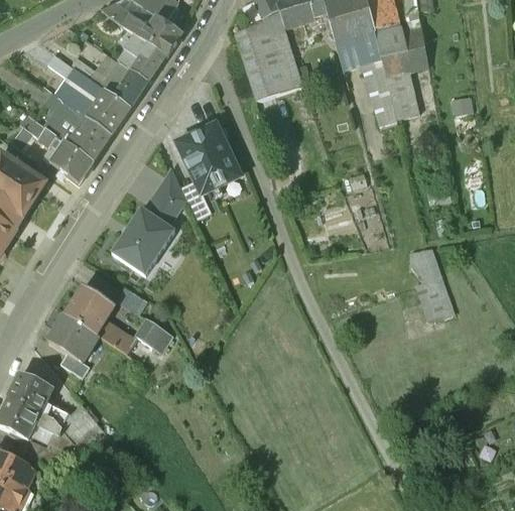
[(261,15),(254,0),(242,6),(250,26),(262,20),(261,15)]
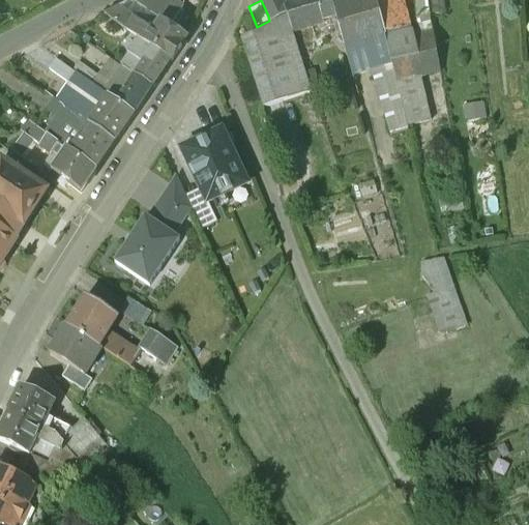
[(261,0),(268,16),(287,8),(284,0),(283,0),(261,0)]
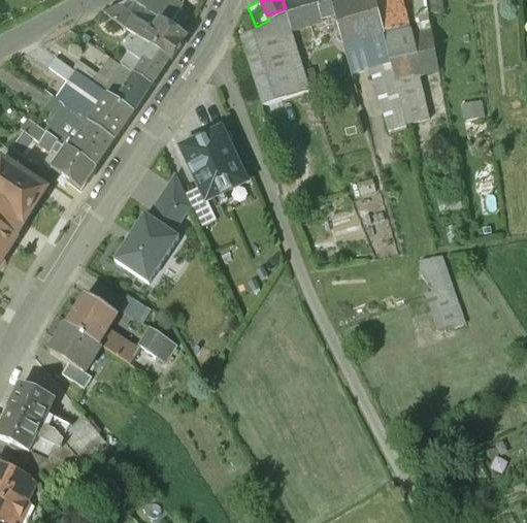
[(283,0),(286,8),(267,15),(268,21),(288,14),(292,28),(322,19),(317,0),(283,0)]
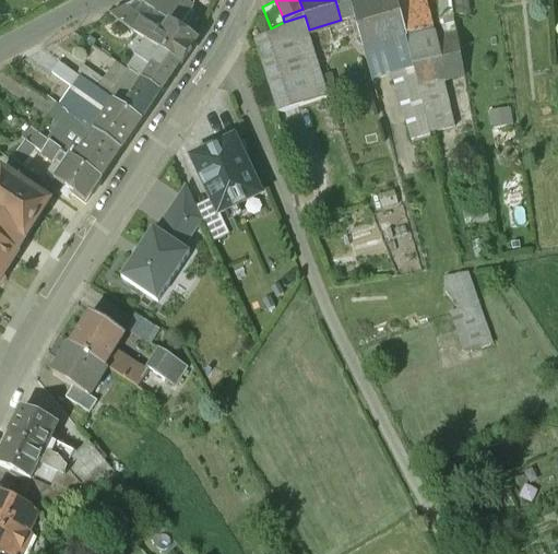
[(335,0),(341,20),(355,15),(354,9),(352,0),(335,0)]
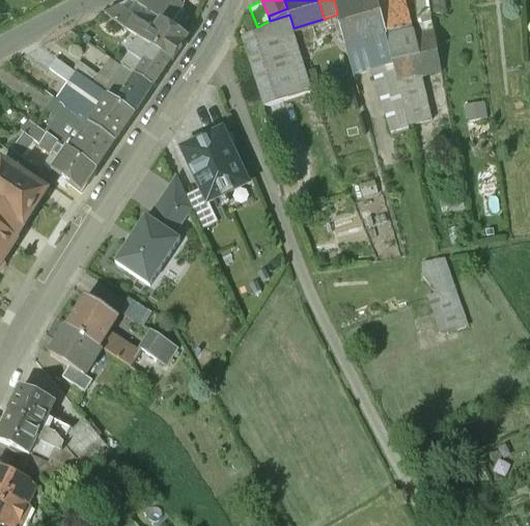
[(334,0),(336,8),(354,3),(353,0),(334,0)]
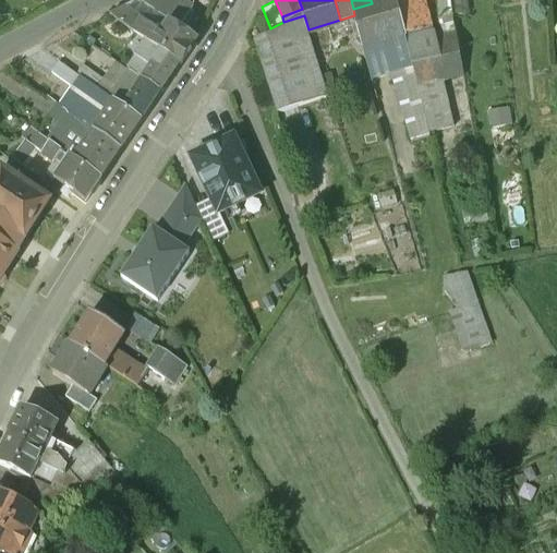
[(371,0),(372,3),(383,38),(363,46),(372,77),(412,60),(409,46),(406,32),(397,0),(371,0)]
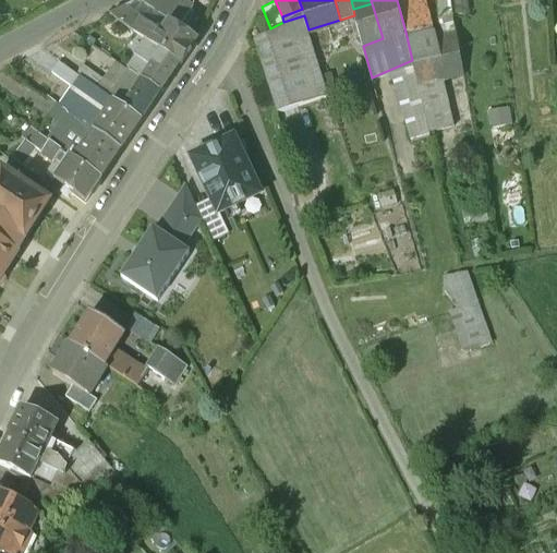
[(397,0),(406,32),(425,28),(428,21),(422,0),(397,0)]
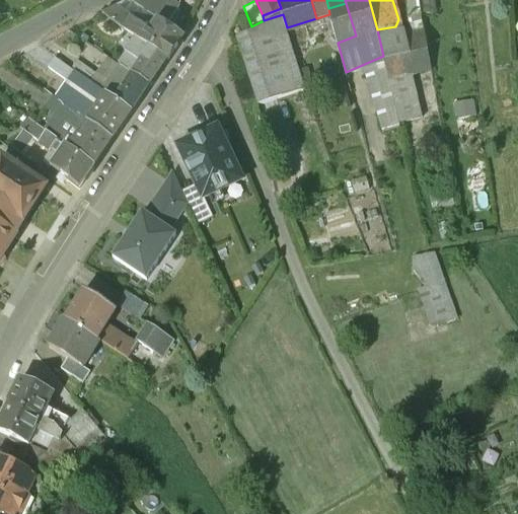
[(183,33),(159,16),(154,24),(147,23),(117,3),(103,10),(138,35),(168,57),(178,42),(183,33)]
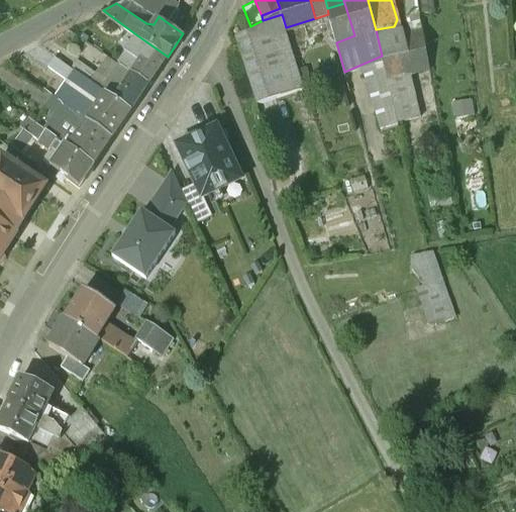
[(344,3),(327,8),(328,14),(336,42),(354,35),(344,3)]
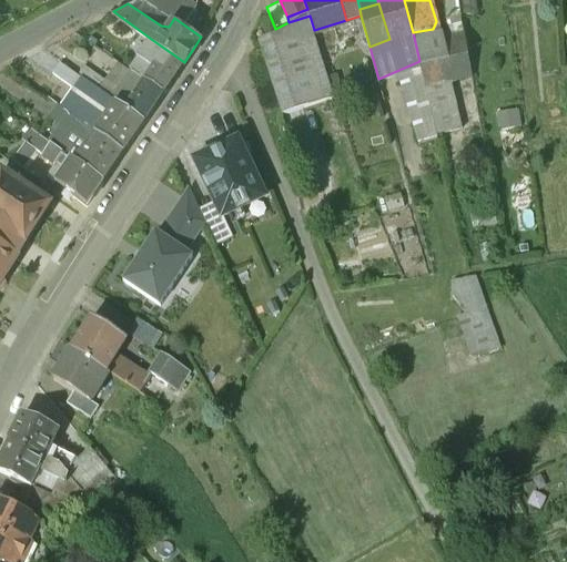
[(310,16),(289,22),(293,36),(314,30),(310,16)]
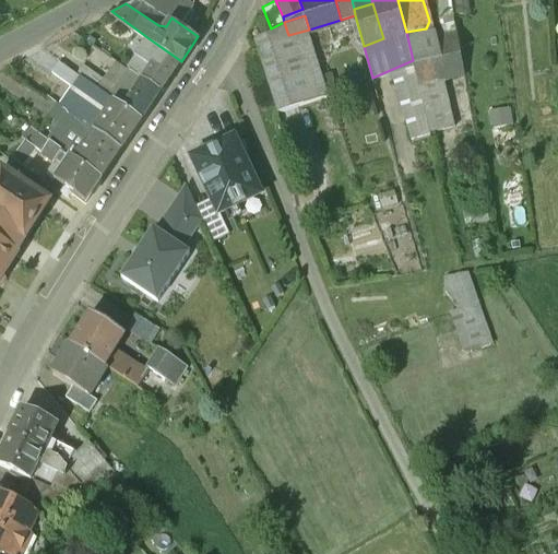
[(271,28),(253,36),(275,109),(308,99),(288,35),(284,22),(271,28)]
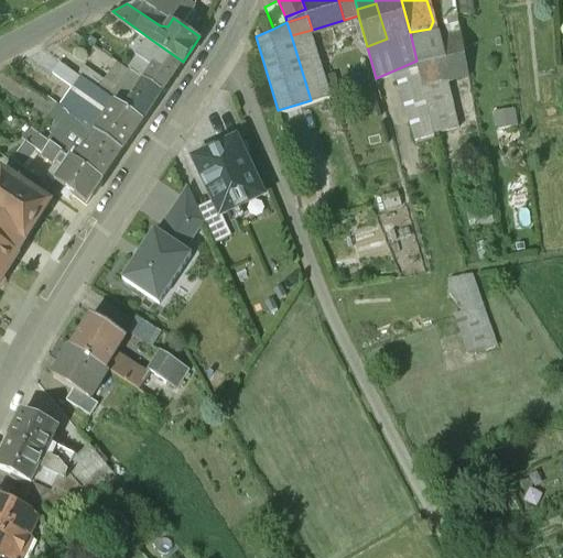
[(463,35),(413,46),(417,61),(422,81),(469,72),(463,35)]
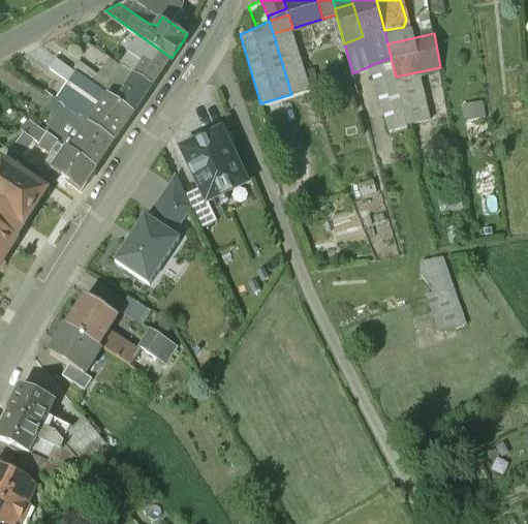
[(140,63),(134,70),(154,84),(172,58),(141,36),(134,45),(146,53),(140,63)]
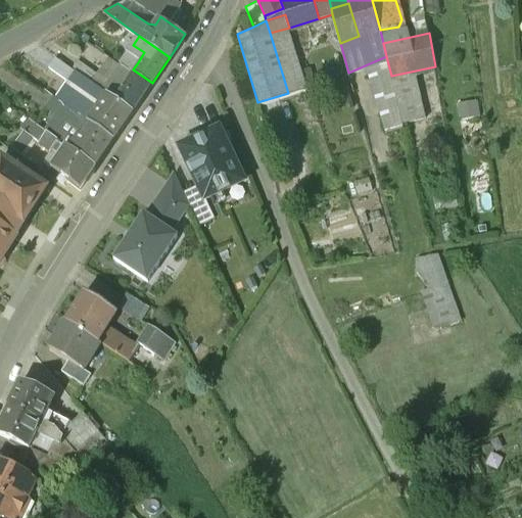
[(75,67),(55,54),(48,64),(67,78),(75,67)]
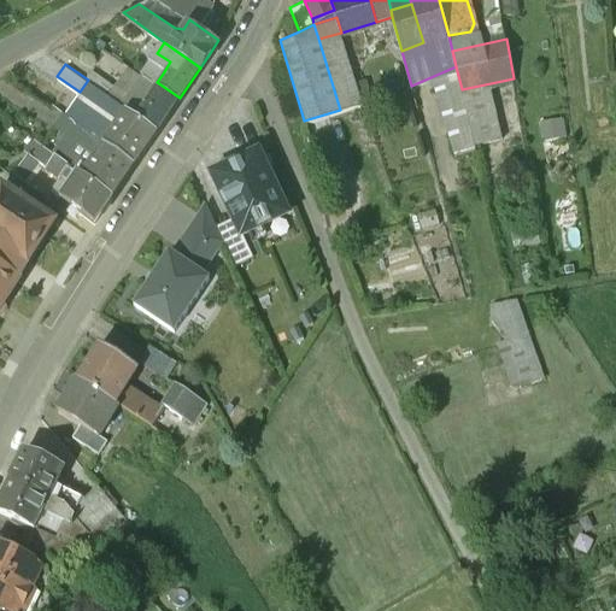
[(163,74),(153,68),(147,76),(157,82),(163,74)]
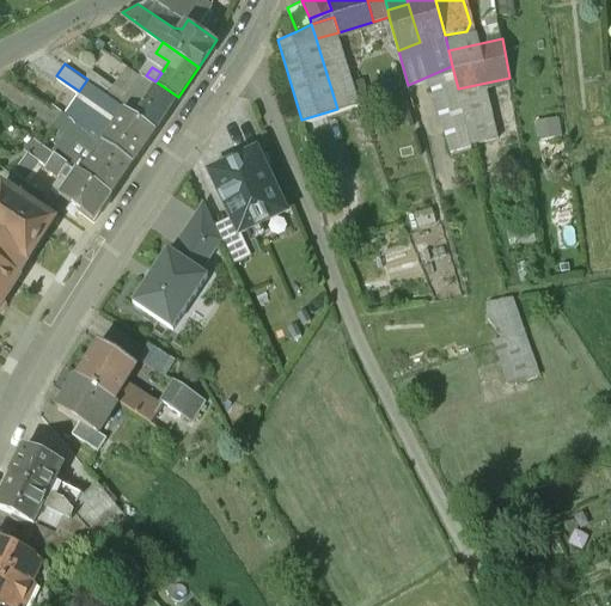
[(146,75),(140,85),(150,92),(156,81),(146,75)]
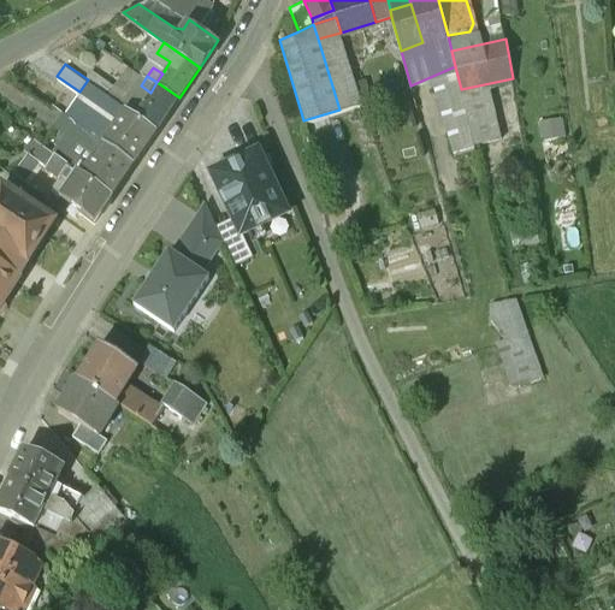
[(142,104),(136,113),(158,129),(179,98),(157,82),(151,93),(142,104)]
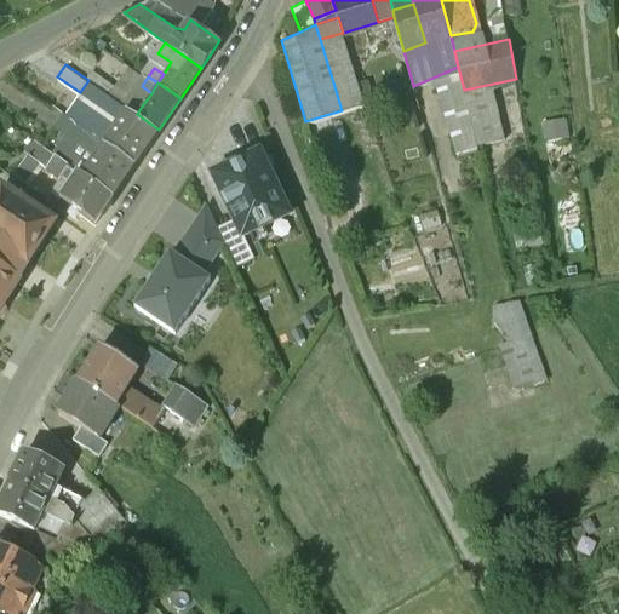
[(108,95),(93,84),(86,93),(101,104),(108,95)]
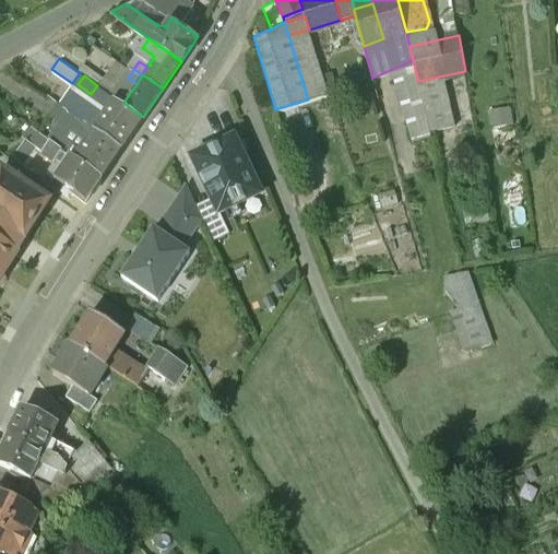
[(129,94),(117,86),(110,94),(116,97),(123,103),(129,94)]
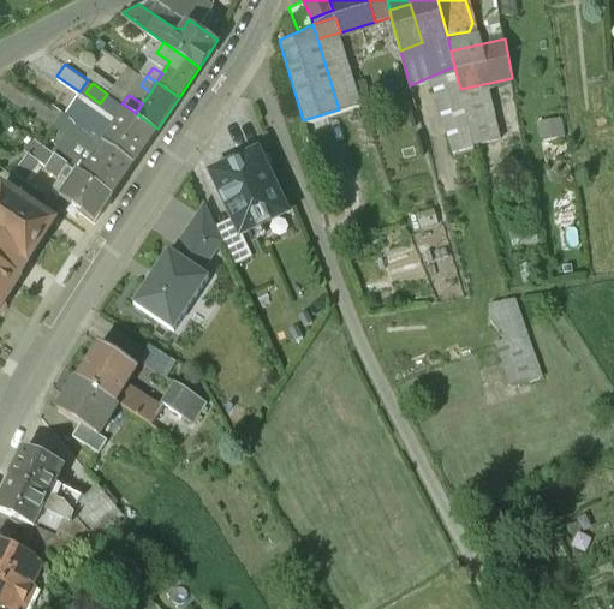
[(113,127),(105,141),(135,162),(158,129),(136,113),(127,107),(113,127)]
